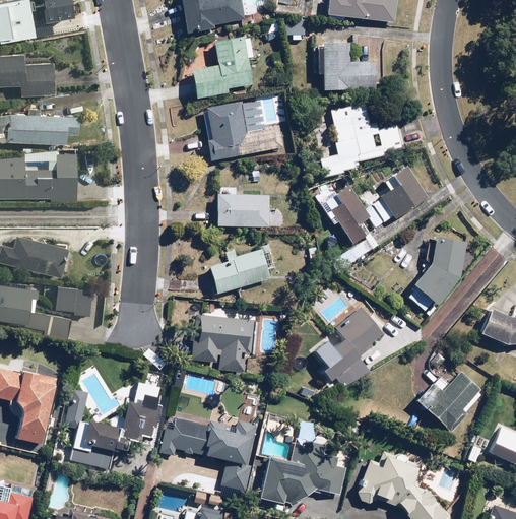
[(34,16),(30,0),(7,0),(0,1),(0,41),(58,33),(55,13),(34,16)]
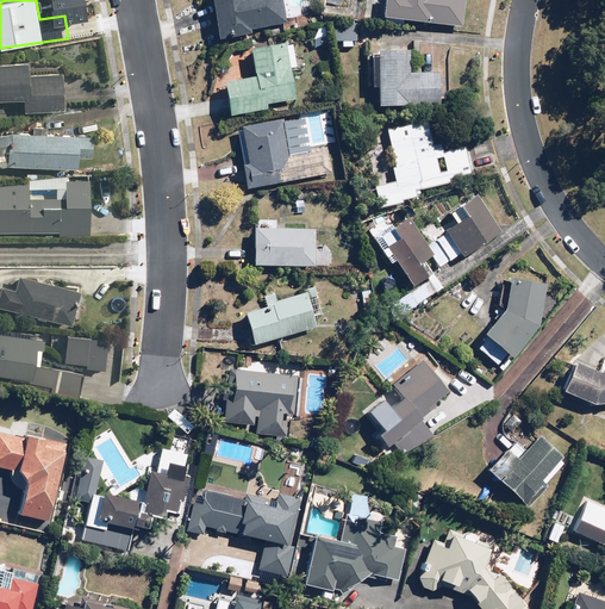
[(287,24),(282,0),(211,0),(218,38),(251,33),(251,29),(287,24)]
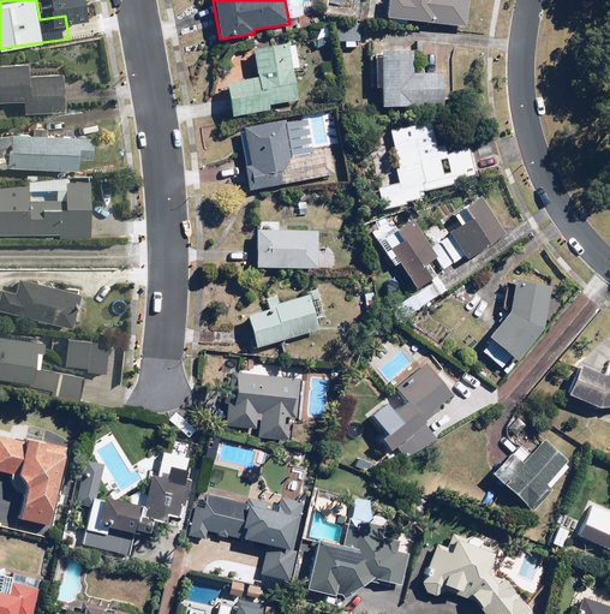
[(387,0),(384,17),(467,27),(471,0),(387,0)]
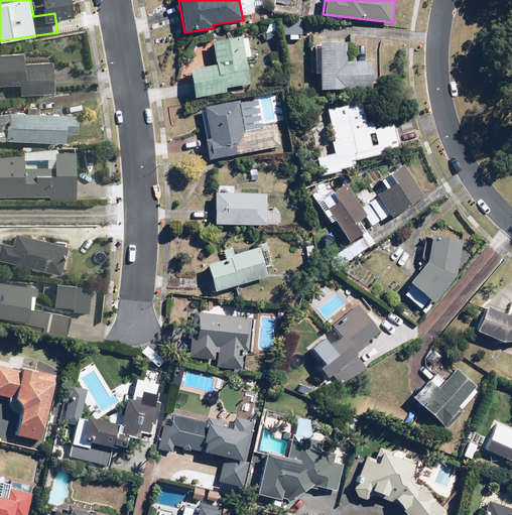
[(284,19),(283,33),(303,34),(304,20),(284,19)]
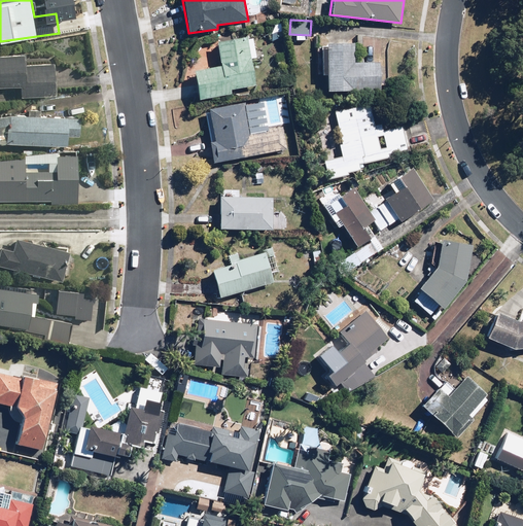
[(234,95),(233,90),(256,85),(249,38),(216,43),(220,67),(192,71),(197,101),(234,95)]
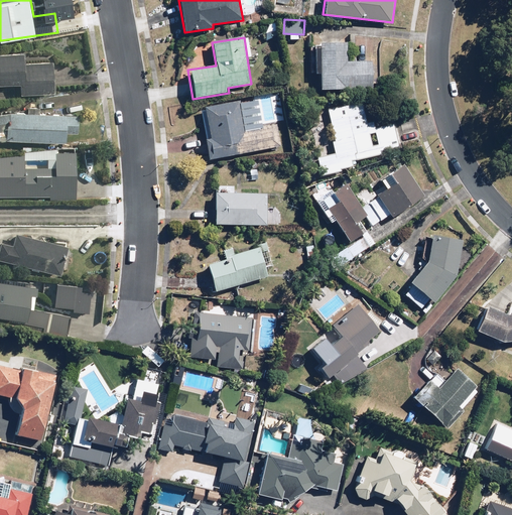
[(347,59),(346,41),(320,42),(320,91),(373,90),(372,59),(347,59)]
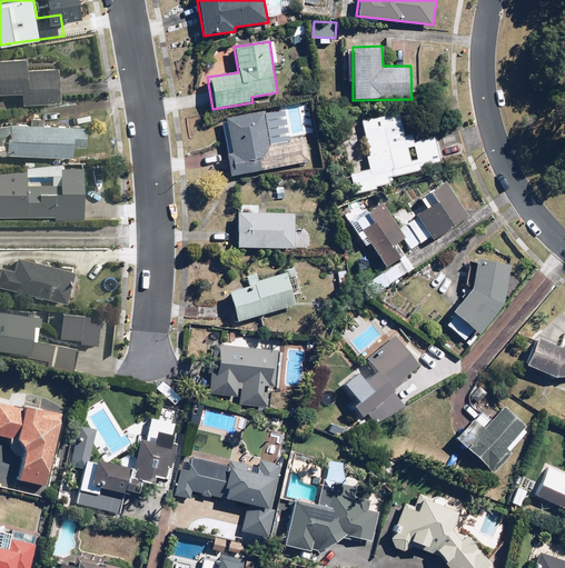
[(29,58),(0,58),(0,91),(22,91),(23,103),(61,101),(60,66),(29,67),(29,58)]
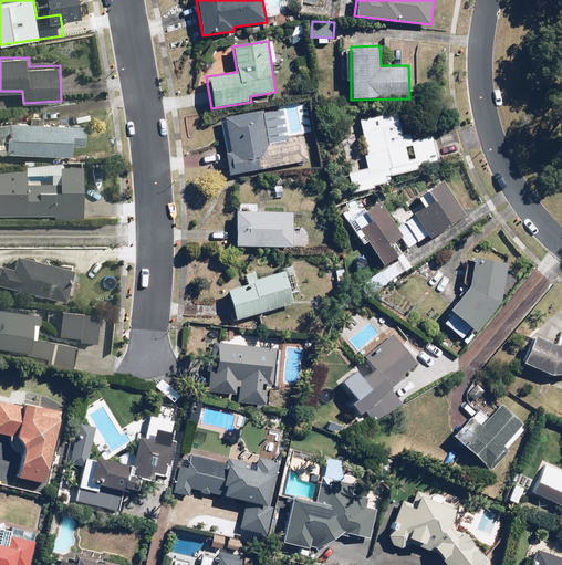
[(289,136),(283,105),(221,116),(231,175),(312,160),(308,133),(289,136)]
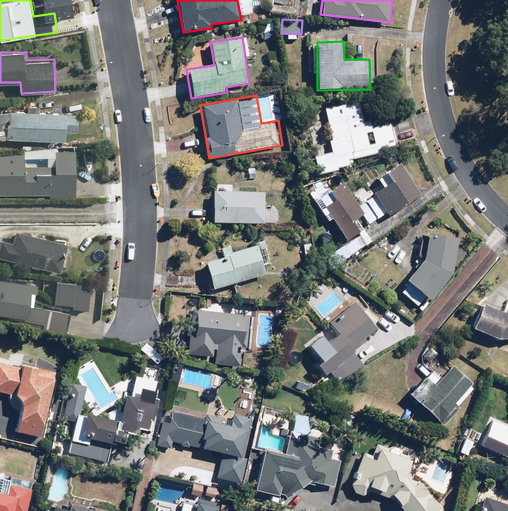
[(327,109),(335,152),(315,156),(318,173),(353,167),(351,160),(380,155),(379,149),(397,146),(393,121),(373,125),(373,121),(366,123),(362,102),(327,109)]
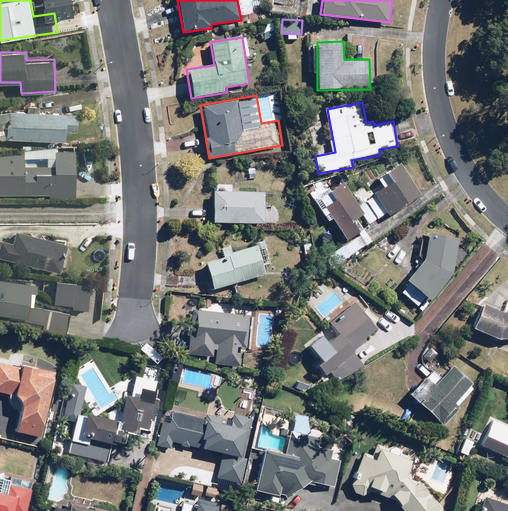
[(0,138),(65,142),(65,133),(79,134),(80,113),(0,109),(0,138)]
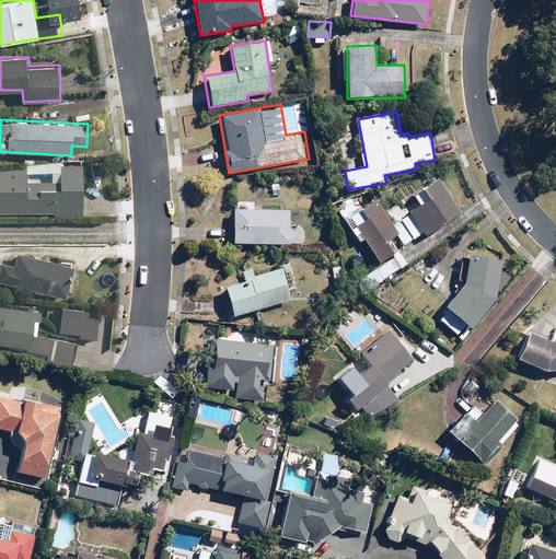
[(31,169),(0,167),(0,212),(87,214),(87,165),(62,165),(62,181),(31,181),(31,169)]
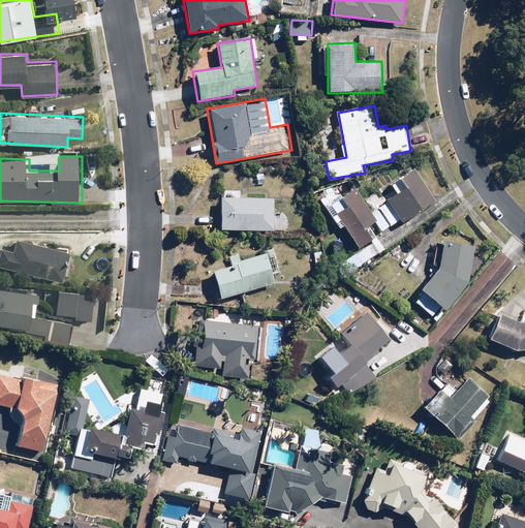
[(398,221),(401,225),(437,199),(414,168),(398,180),(402,186),(383,199),(387,204),(374,213),(358,188),(343,197),(341,193),(325,205),(337,223),(341,221),(352,239),(359,249),(372,241),(365,230),(377,222),(383,231),(398,221)]
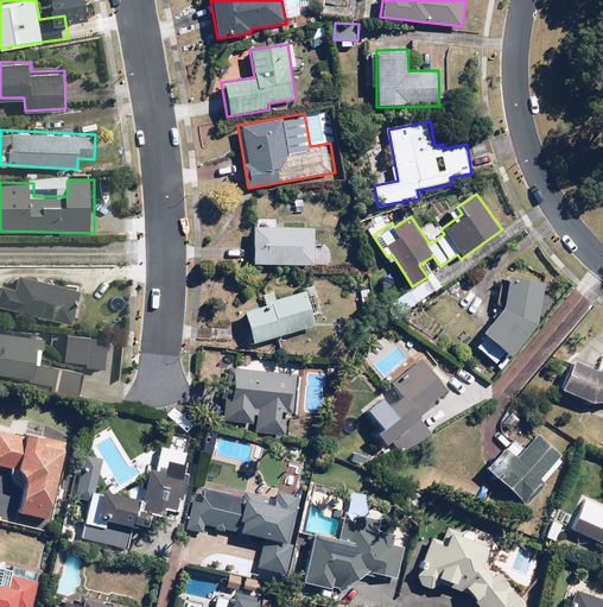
[(316,227),(281,227),(281,219),(261,217),(261,227),(253,226),(253,265),(316,266),(316,227)]
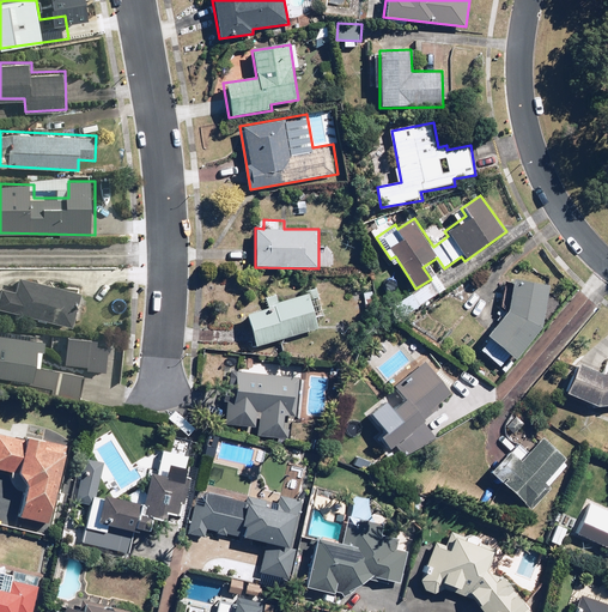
[(18,291),(5,288),(0,306),(0,307),(76,328),(85,292),(23,276),(18,291)]
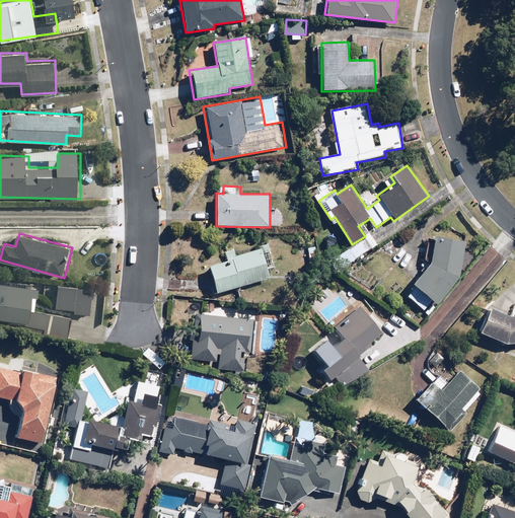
[(435,305),(459,276),(466,240),(434,235),(430,262),(411,285),(435,305)]
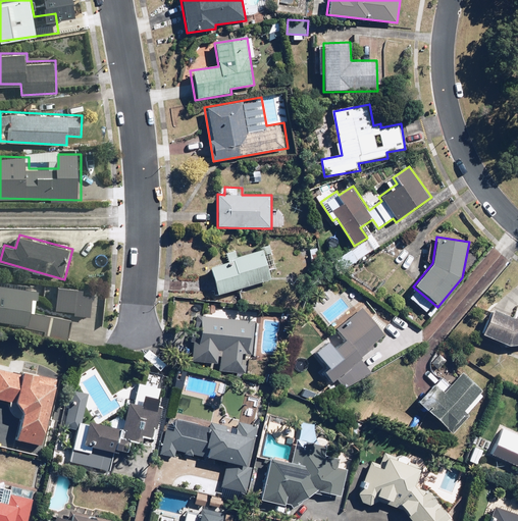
[(262,249),(208,267),(218,297),(272,277),(262,249)]
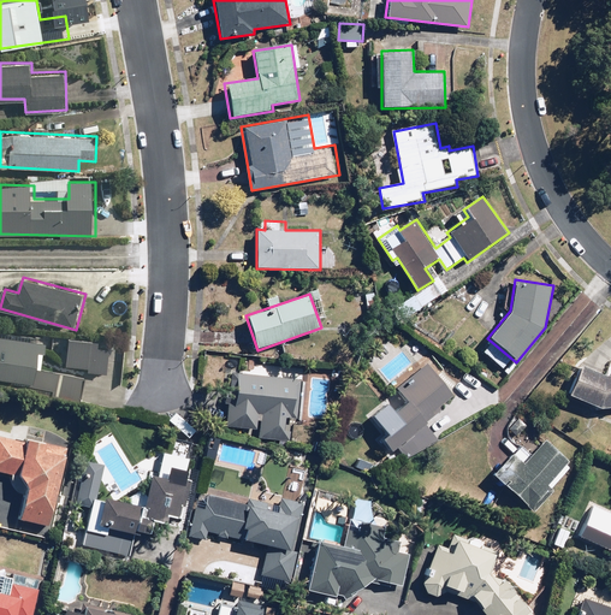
[(0,336),(0,380),(54,390),(53,394),(84,398),(88,377),(41,370),(46,344),(0,336)]
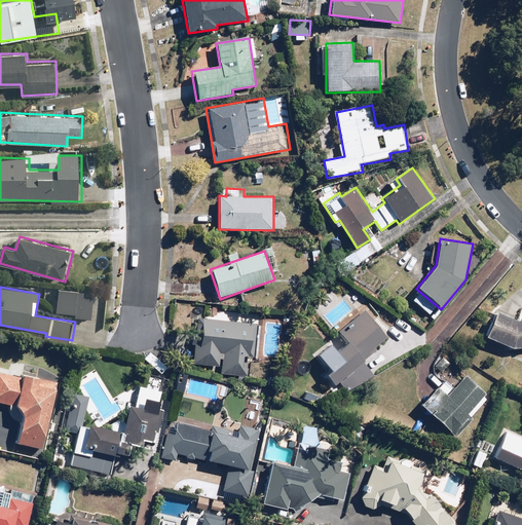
[(362,358),(365,355),(367,359),(373,353),(371,350),(387,336),(365,310),(338,332),(346,341),(337,349),(332,343),(318,355),(329,370),(325,374),(335,386),(365,361),(362,358)]
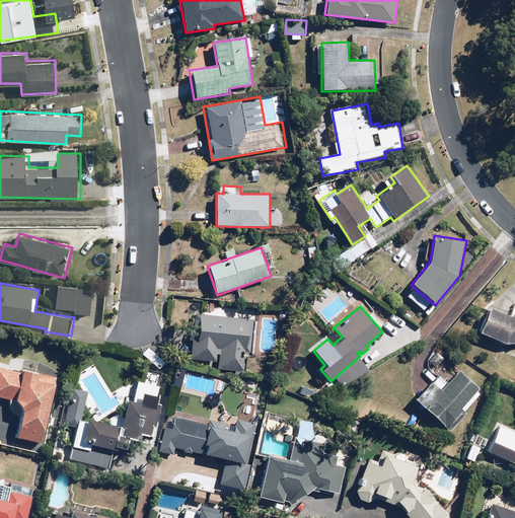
[(514,315),(510,316),(490,307),(480,333),(506,344),(514,342),(514,315)]
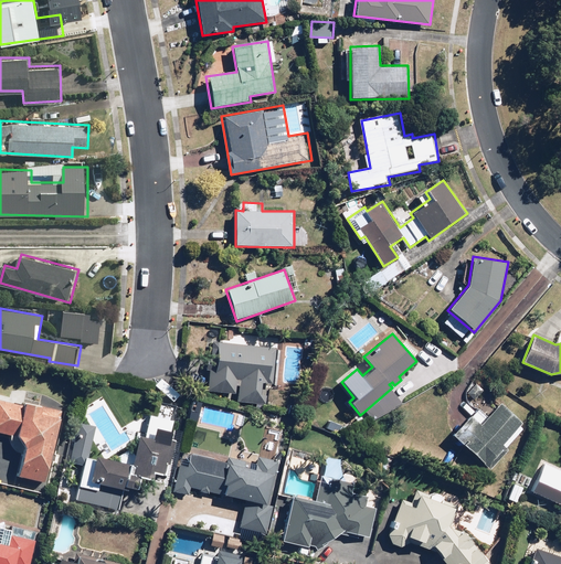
[(240,386),(239,401),(273,404),(278,348),(212,341),(208,390),(236,393),(237,386),(240,386)]
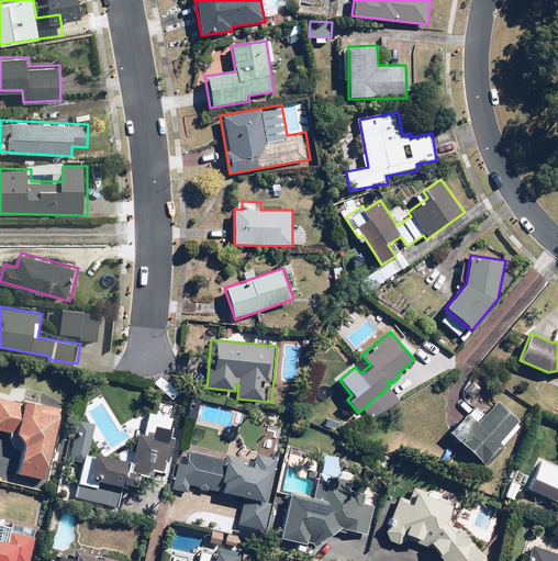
[(64,408),(25,399),(24,404),(0,396),(0,429),(11,433),(10,433),(10,434),(10,435),(10,436),(10,437),(10,438),(11,439),(11,440),(11,441),(11,442),(12,442),(12,444),(13,445),(13,446),(14,446),(14,447),(15,447),(15,448),(17,448),(17,449),(18,449),(19,450),(20,450),(21,450),(21,451),(22,451),(17,473),(45,481),(64,408)]
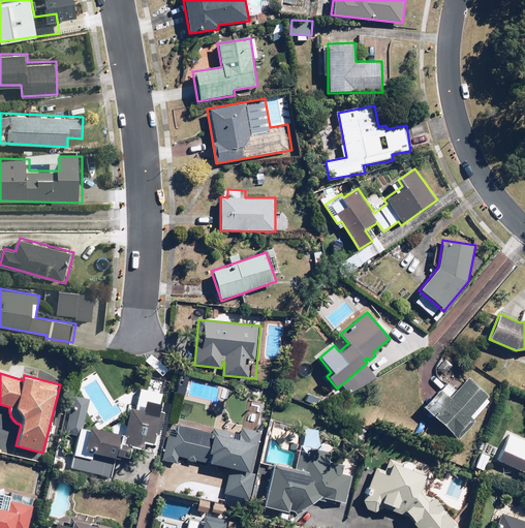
[(440,391),(439,390),(423,408),(458,439),(475,420),(470,414),(488,396),(467,377),(456,390),(449,382),(440,391)]
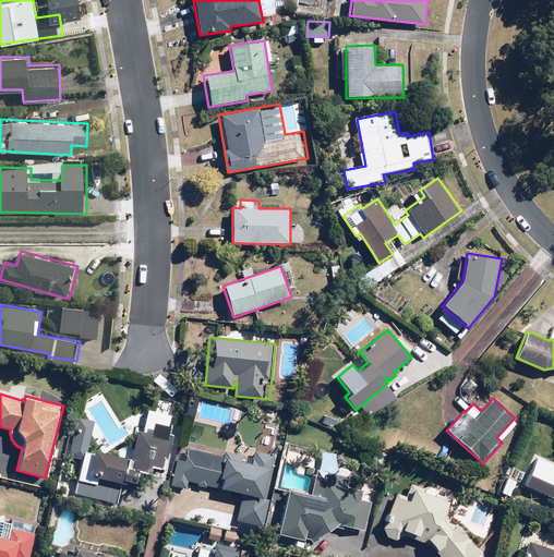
[(125,459),(89,451),(96,420),(76,416),(64,482),(77,484),(75,496),(119,505),(122,485),(134,487),(137,473),(148,475),(149,469),(159,471),(165,437),(135,431),(128,469),(124,469),(125,459)]
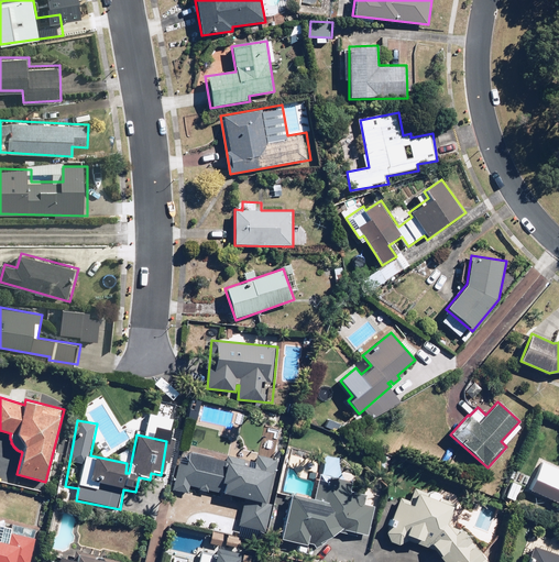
[(192,486),(245,499),(240,525),(270,531),(276,504),(270,503),(281,456),(256,451),(252,470),(184,452),(174,491),(189,494),(192,486)]
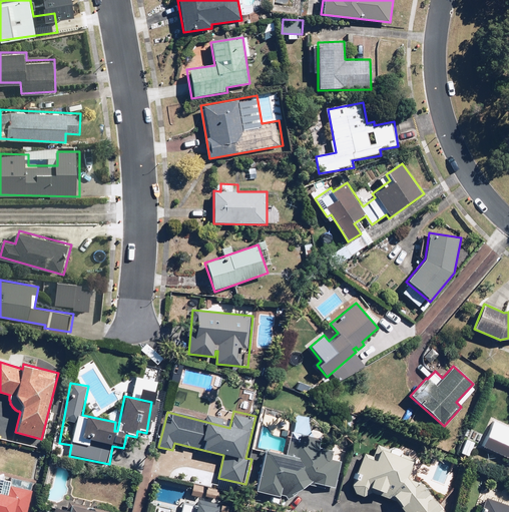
[(508,425),(494,420),(482,452),(508,459),(508,425)]
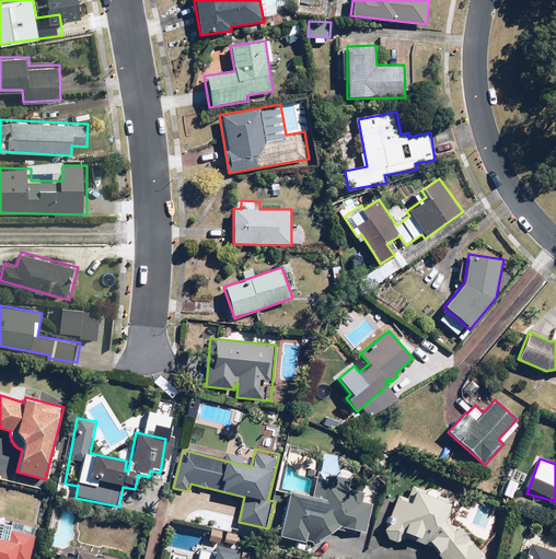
[(278,536),(316,545),(336,531),(368,535),(373,501),(363,500),(365,491),(351,489),(352,477),(328,473),(326,482),(316,481),(313,498),(288,492),(278,536)]
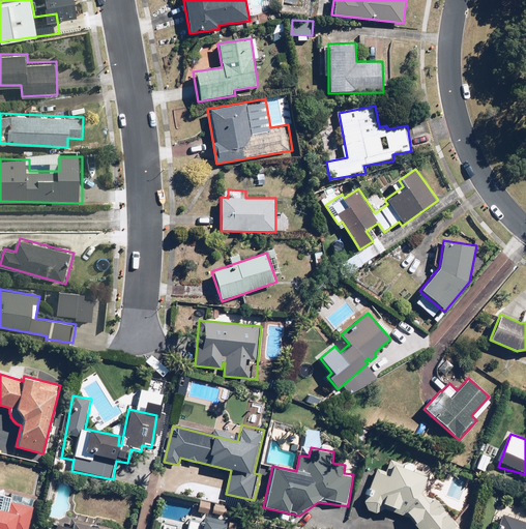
[(371,516),(388,508),(409,516),(418,528),(459,528),(428,488),(432,475),(418,468),(361,491),(371,516)]
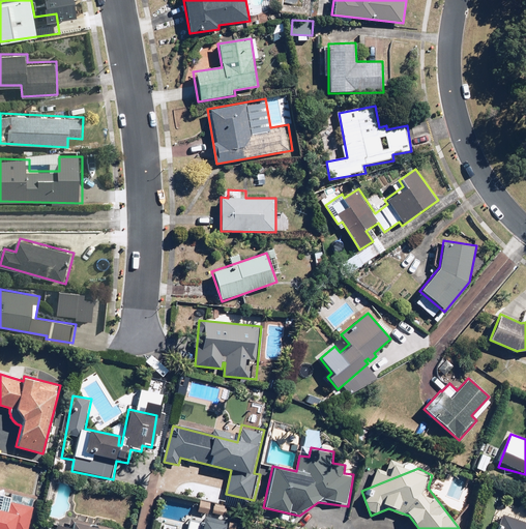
[(0,528),(31,528),(35,506),(12,502),(13,494),(0,491),(0,528)]
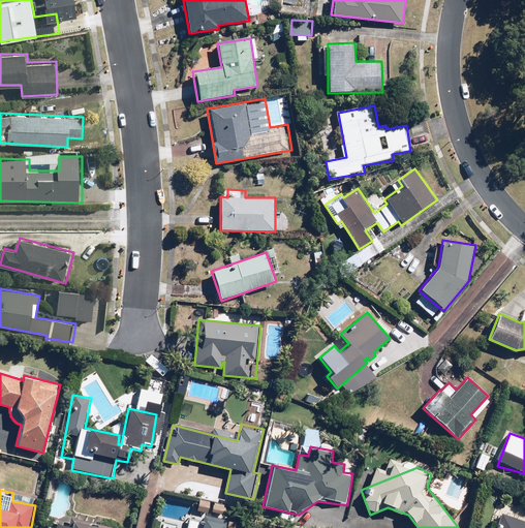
[(239,527),(240,522),(205,514),(201,527),(239,527)]
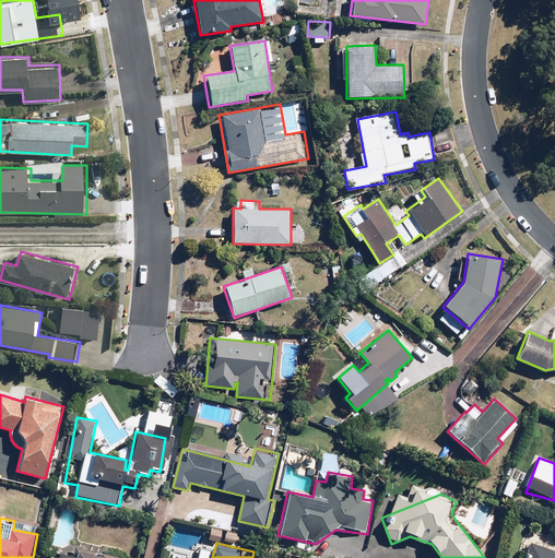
[(554,548),(531,543),(527,557),(554,557),(554,548)]
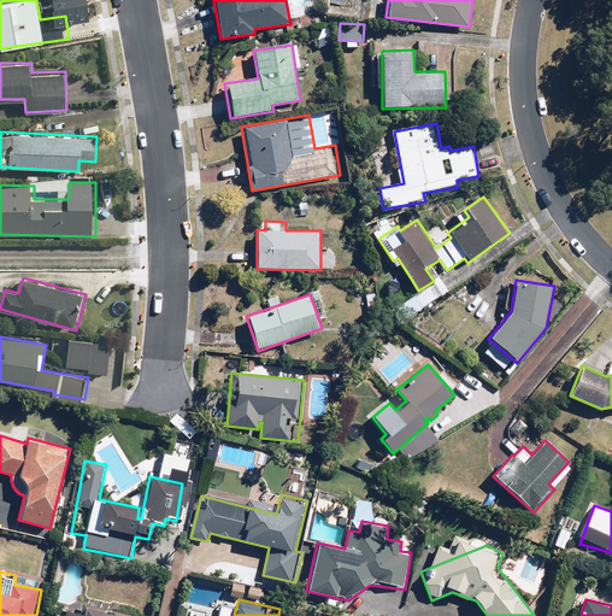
[(81,614),(66,611),(65,615),(134,615),(135,614),(83,604),(81,614)]
